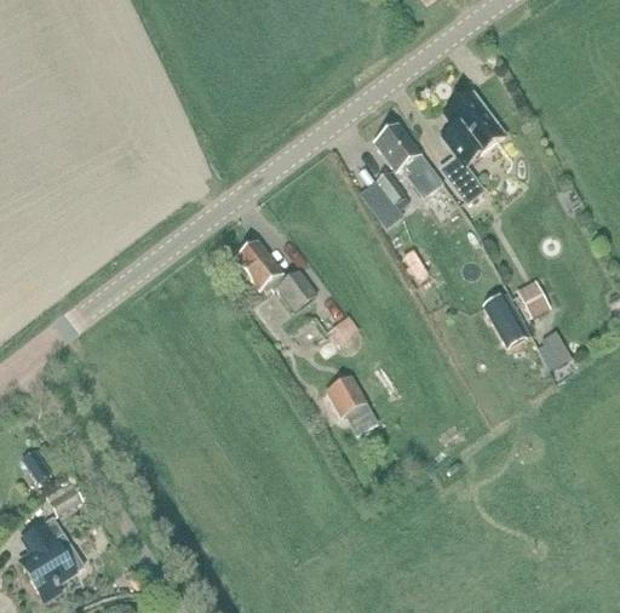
[(464,165),(505,135),(472,91),(443,114),(453,127),(441,136),(459,160),(445,170),(442,166),(441,167),(466,201),(483,189),(464,165)]
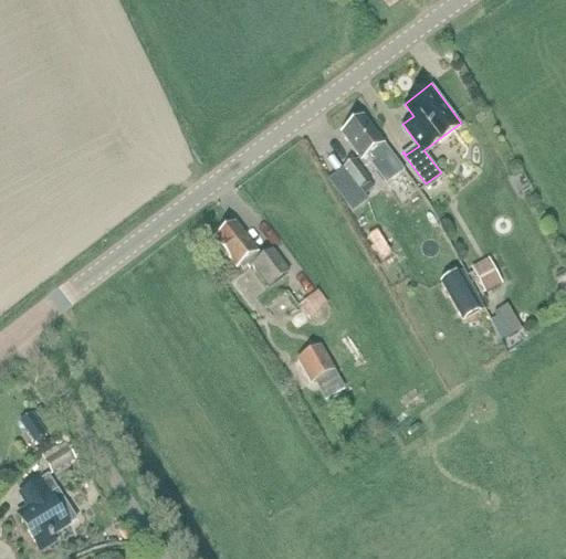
[(388,180),(406,167),(364,113),(354,119),(350,119),(345,123),(345,127),(342,129),(363,158),(375,149),(380,155),(373,160),(388,180)]
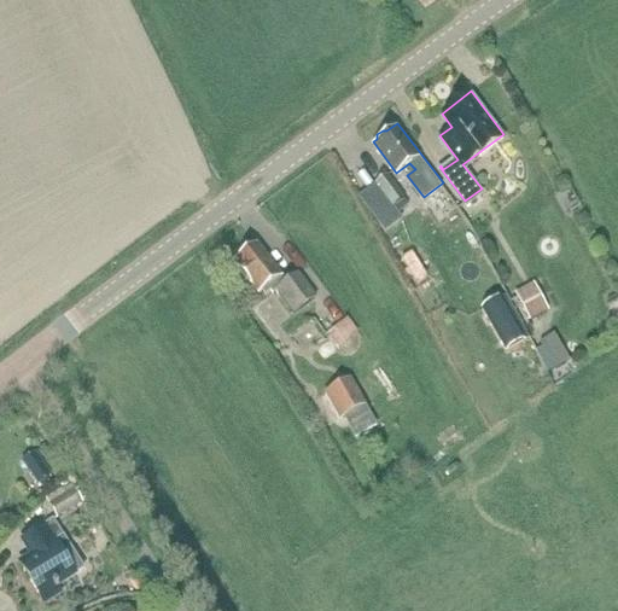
[(386,170),(375,179),(392,203),(404,195),(386,170)]
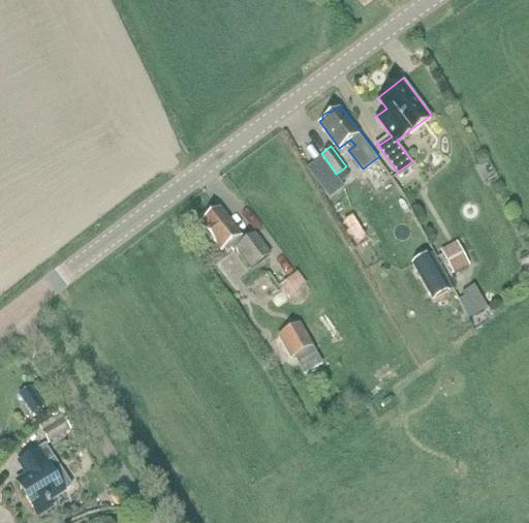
[(336,174),(321,153),(306,164),(329,195),(343,184),(336,174)]
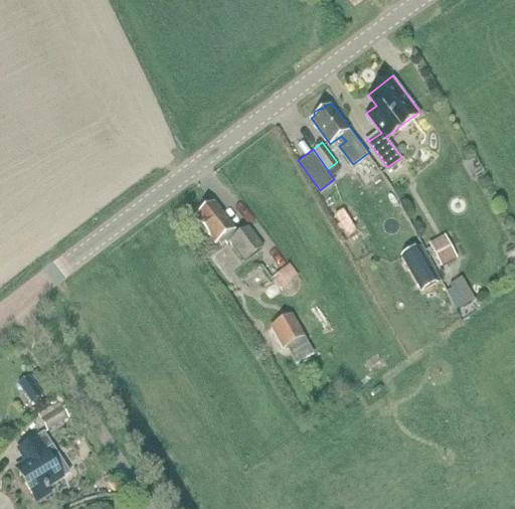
[(244,258),(263,244),(247,224),(238,232),(214,200),(195,214),(214,240),(217,237),(220,241),(224,238),(226,240),(229,238),(244,258)]
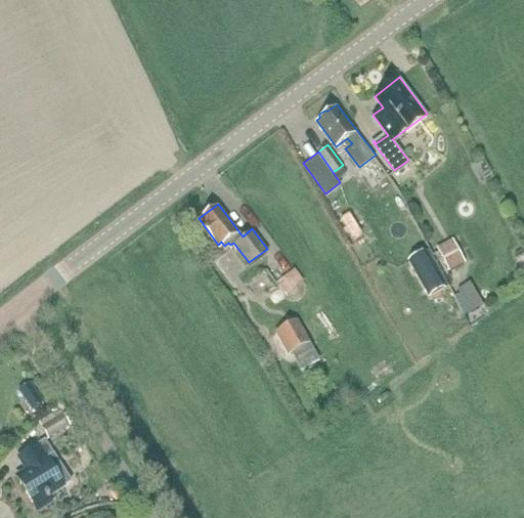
[(340,207),(330,211),(339,234),(349,230),(340,207)]
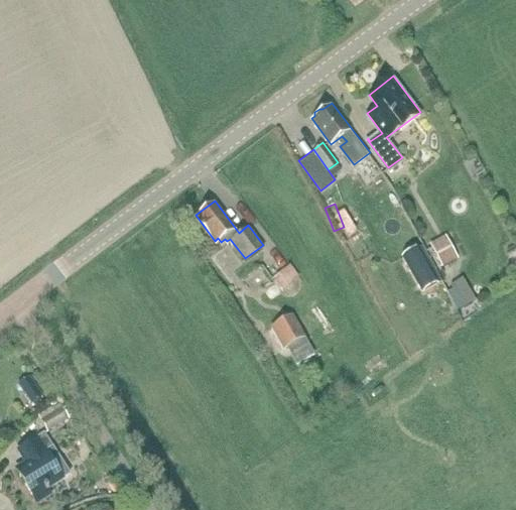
[(429,240),(442,264),(459,256),(445,232),(429,240)]
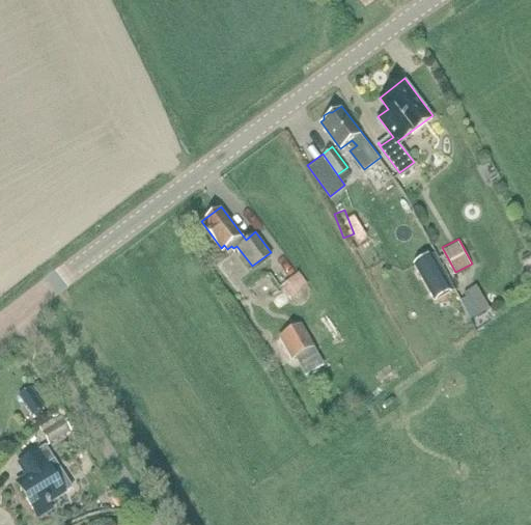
[(428,252),(414,260),(432,296),(448,286),(428,252)]
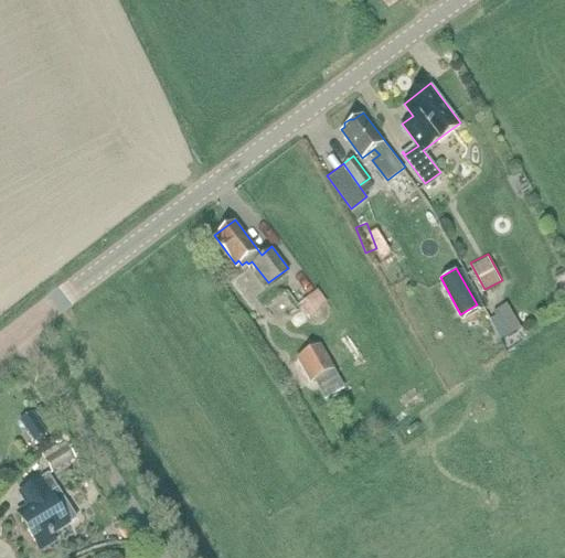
[(320,289),(301,302),(310,314),(322,306),(321,304),(328,299),(320,289)]
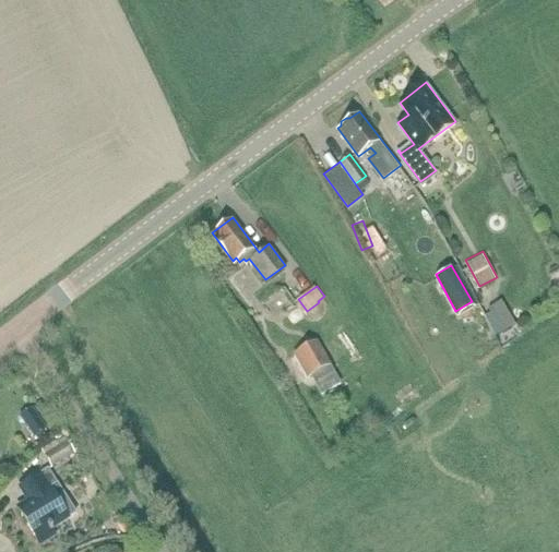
[(515,322),(501,297),(487,304),(501,330),(515,322)]
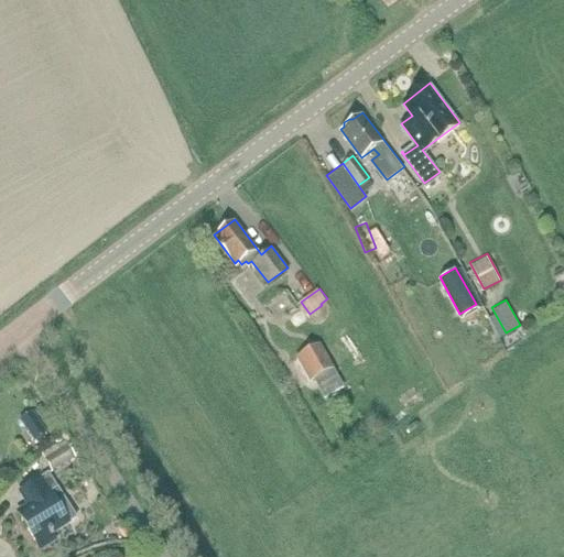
[(295,355),(310,379),(313,377),(334,364),(335,364),(321,339),(295,355)]
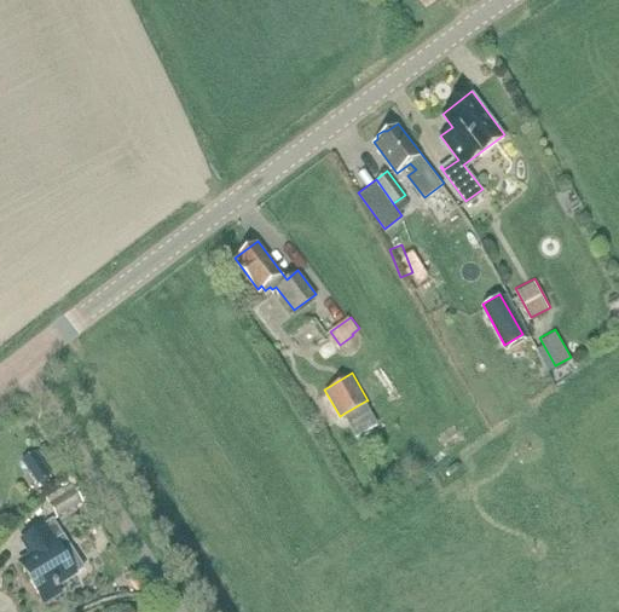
[(366,400),(343,414),(356,433),(377,421),(366,400)]
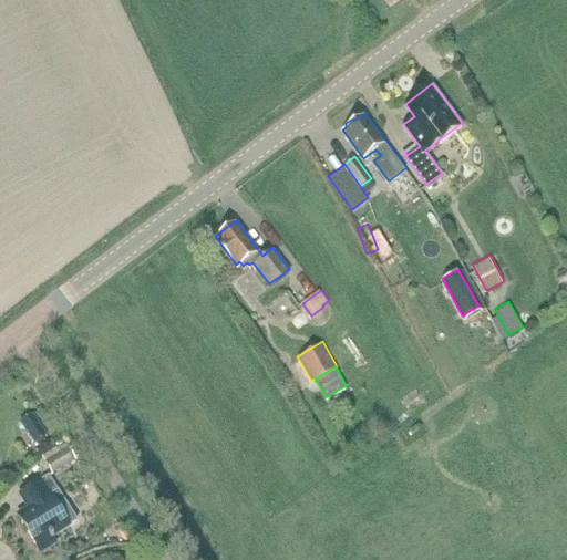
[(27,434),(33,445),(49,435),(41,424),(27,434)]
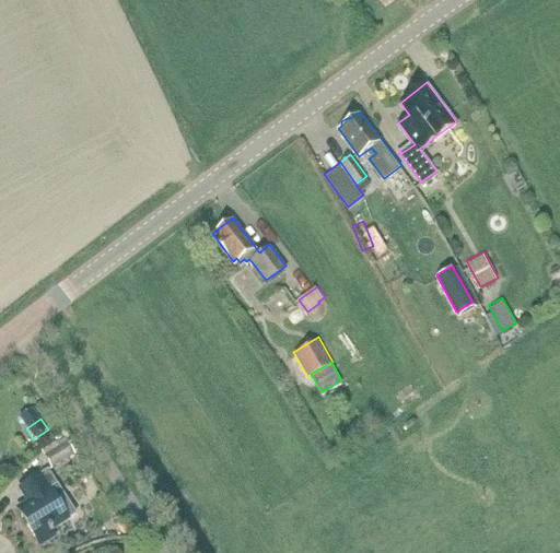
[(51,466),(76,450),(68,437),(55,445),(53,440),(41,448),(51,466)]
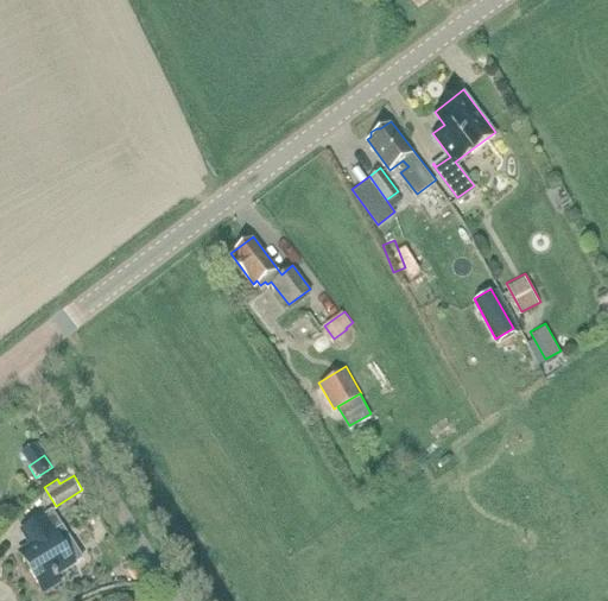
[(55,570),(73,560),(52,529),(62,523),(51,507),(21,526),(31,542),(19,550),(39,581),(40,581),(44,586),(58,576),(55,570)]
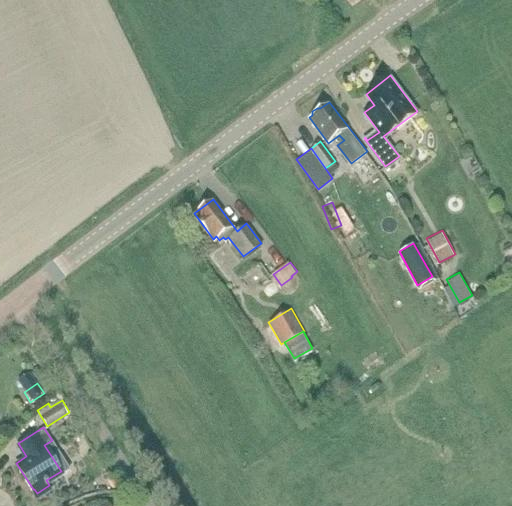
All buildings are outlined.
